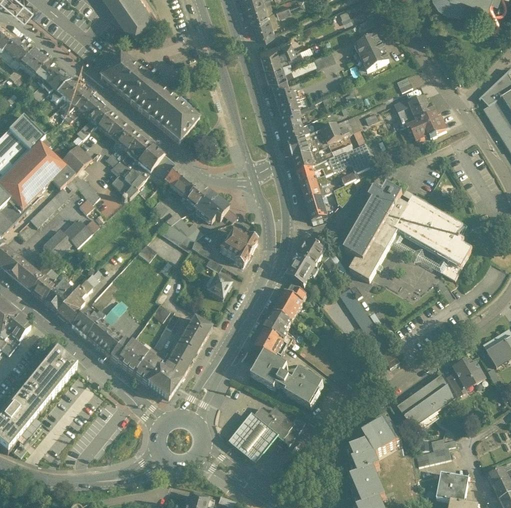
[(109,0),(131,31),(155,14),(144,0),(109,0)]
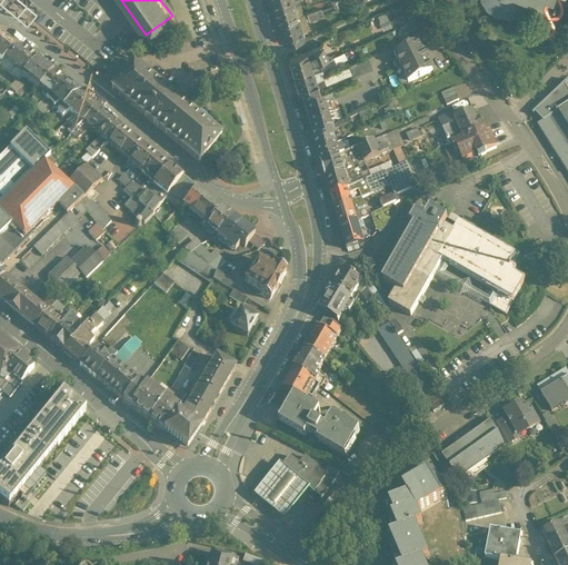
[(272,1),(272,2),(277,18),(296,12),(292,0),(277,0),(272,1)]
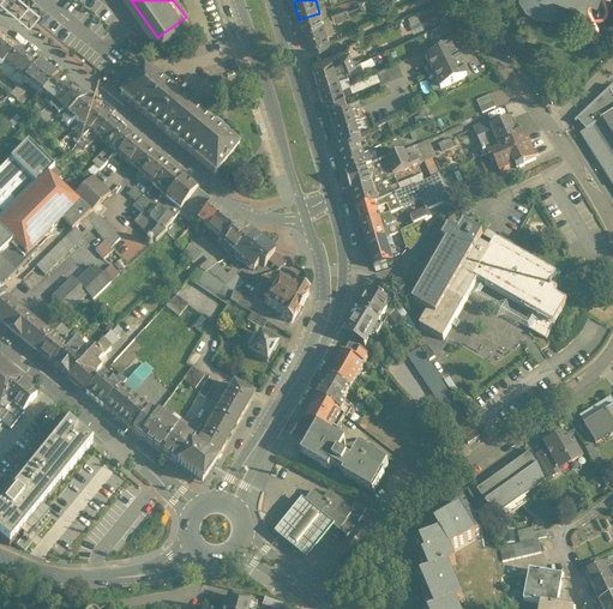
[(350,0),(344,2),(347,12),(356,8),(353,0),(350,0)]
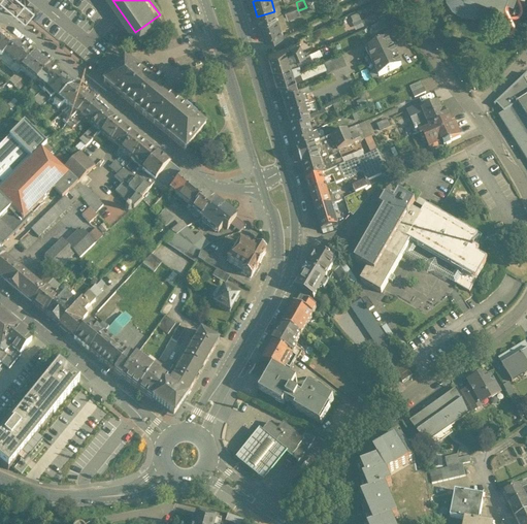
[(453,0),(454,1),(462,6),(472,8),(482,5),(488,0),(453,0)]
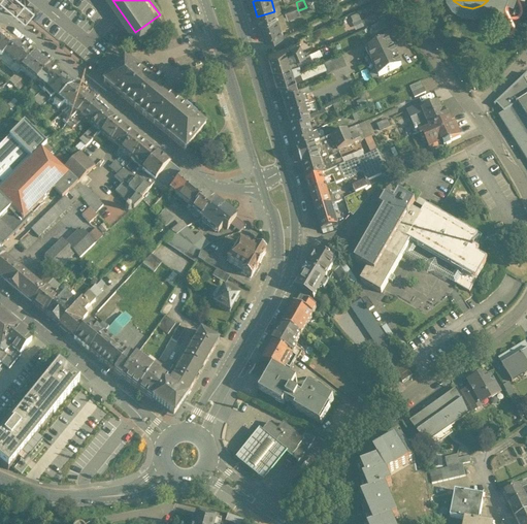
[(296,2),(286,6),(284,6),(287,14),(298,10),(296,2)]
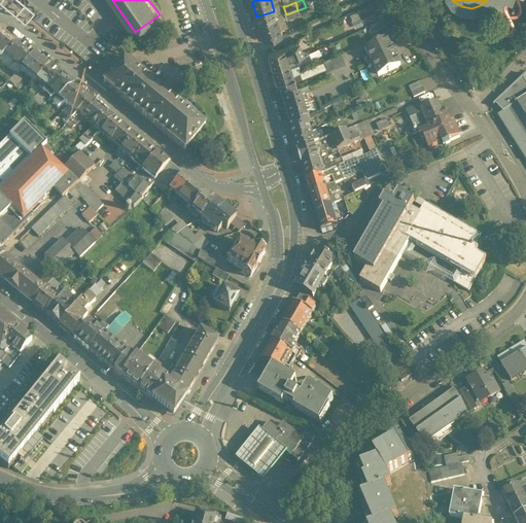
[(358,13),(365,10),(362,3),(356,6),(358,13)]
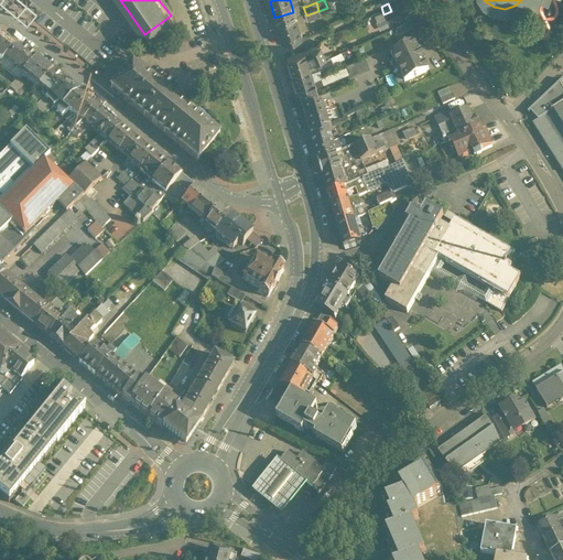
[(399,10),(385,17),(388,22),(402,15),(399,10)]
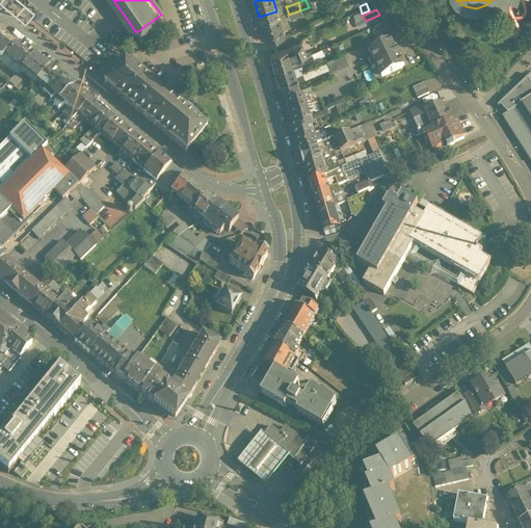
[(276,11),(259,17),(265,35),(283,30),(277,11),(276,11)]
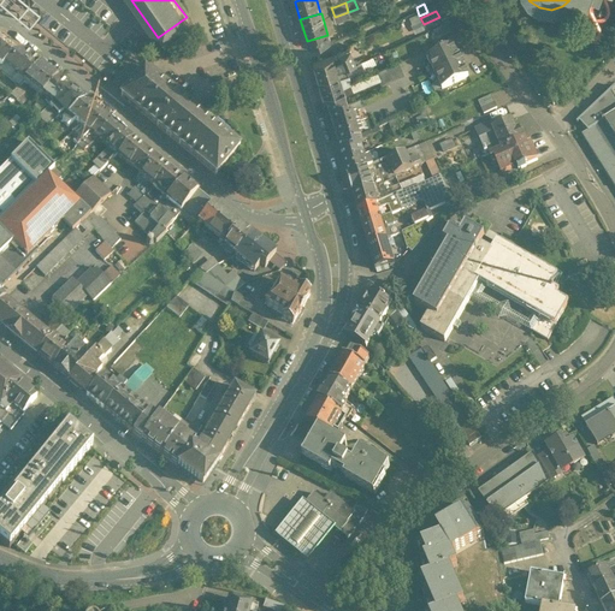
[(447,21),(431,27),(433,35),(449,28),(447,21)]
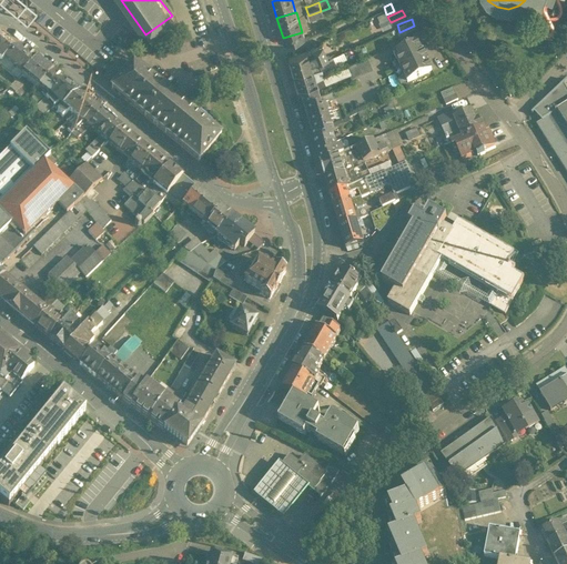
[(7,32),(0,39),(0,59),(3,56),(17,40),(7,32)]
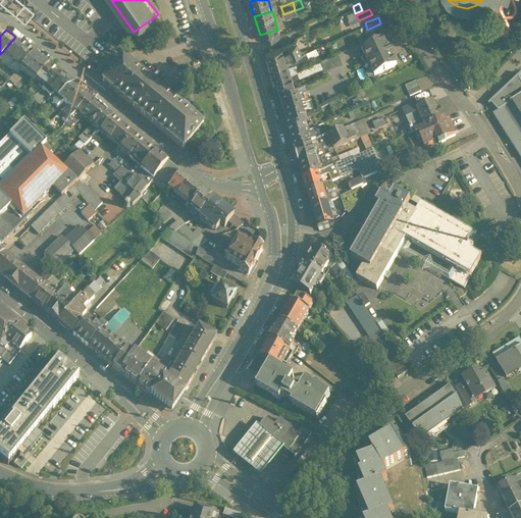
[(383,35),(361,46),(373,72),(396,61),(393,54),(393,52),(392,50),(391,50),(388,46),(389,46),(388,43),(386,43),(383,35)]
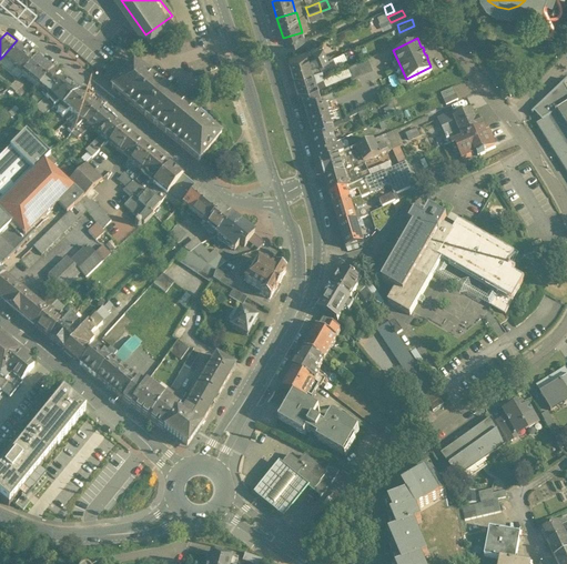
[(321,39),(310,44),(310,46),(306,47),(310,61),(327,53),(321,39)]
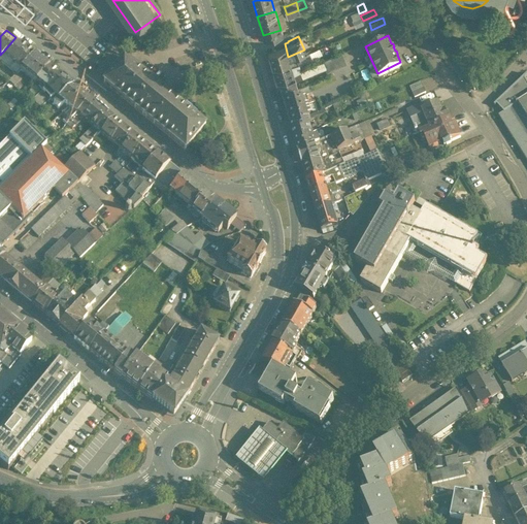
[(33,52),(15,37),(3,52),(20,66),(33,52)]
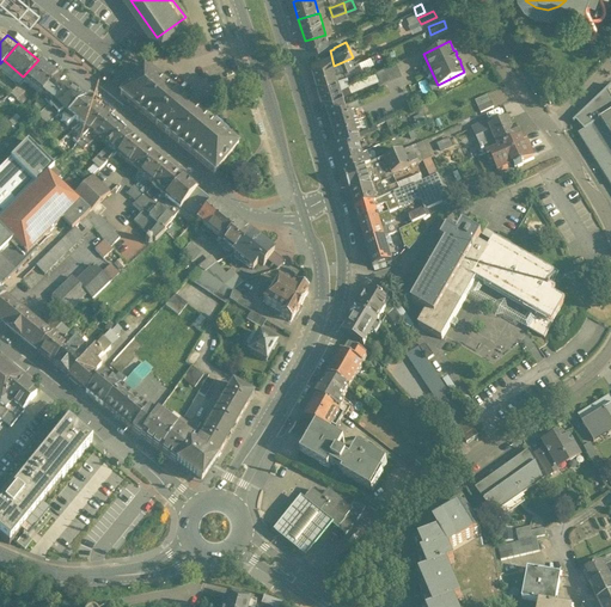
[(330,50),(310,56),(315,73),(335,67),(334,66),(330,50)]
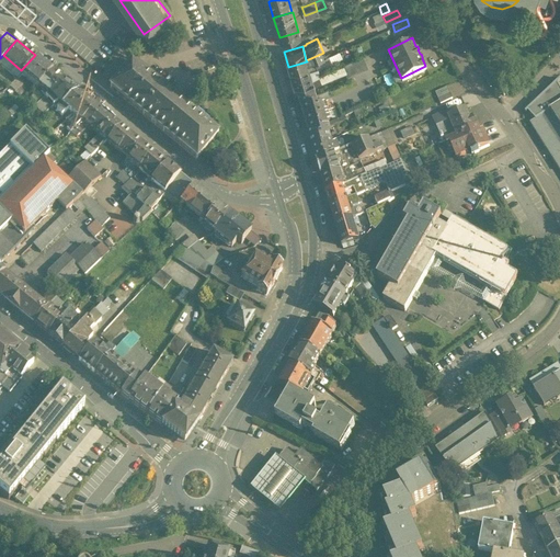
[(323,53),(306,60),(307,61),(308,67),(316,64),(316,65),(331,58),(328,52),(323,53)]
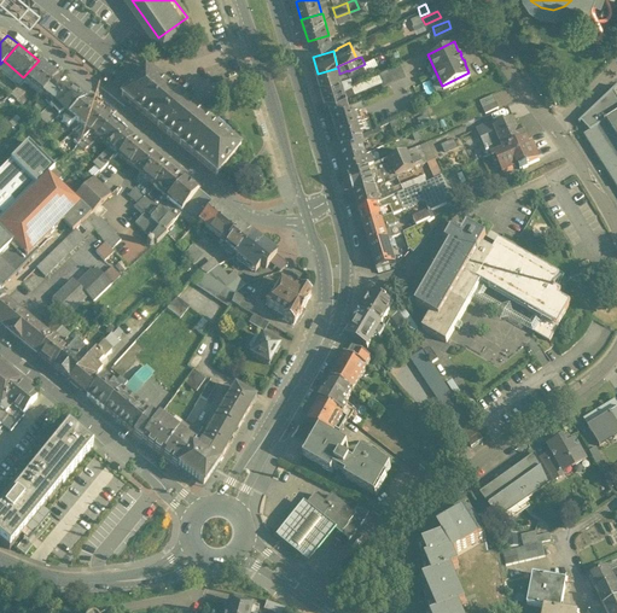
[(399,58),(377,66),(380,75),(379,75),(382,80),(403,70),(399,58)]
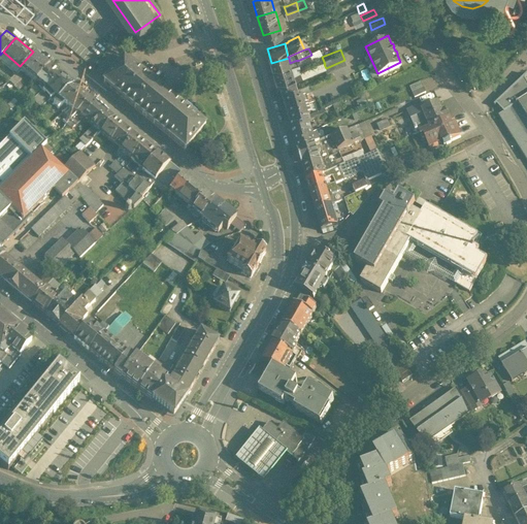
[(48,64),(33,52),(20,66),(19,67),(34,79),(35,78),(48,64)]
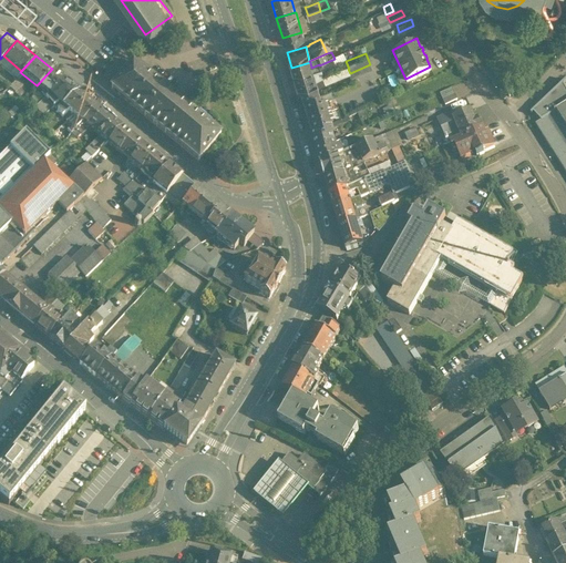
[(164,85),(133,59),(132,58),(131,60),(111,83),(112,83),(110,84),(112,85),(126,98),(125,99),(127,100),(129,100),(143,112),(165,130),(196,155),(197,157),(198,155),(218,132),(219,131),(218,130),(186,103),(165,85),(164,85)]
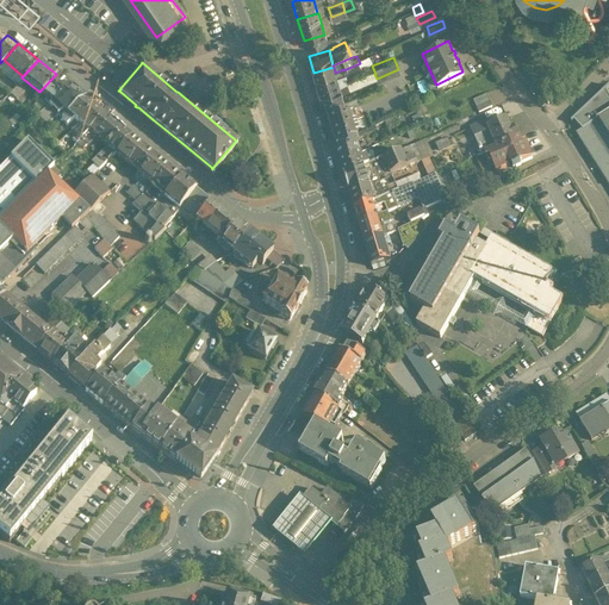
[(372,66),(337,81),(339,83),(318,89),(323,106),(343,100),(342,98),(343,98),(340,88),(374,74),(376,74),(372,66)]
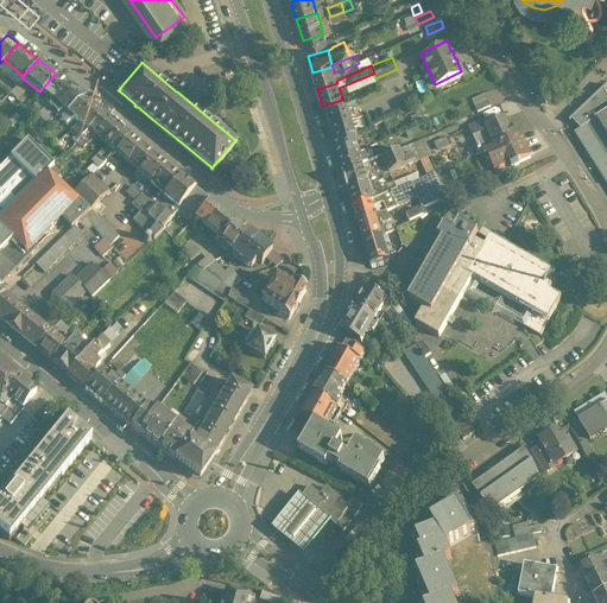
[(333,67),(313,73),(317,89),(337,83),(336,81),(334,73),(333,67)]
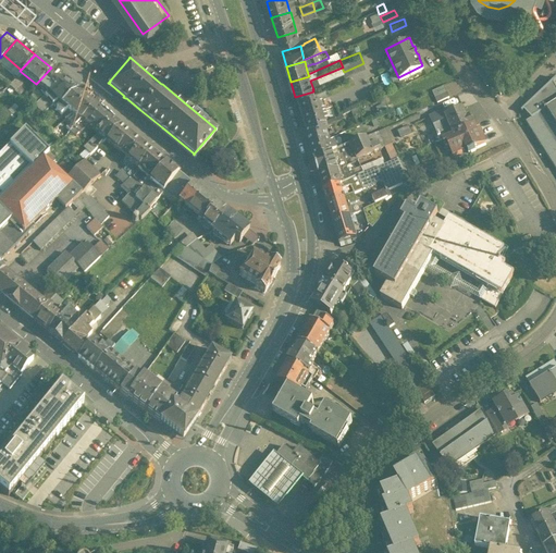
[(51,68),(37,83),(42,87),(40,90),(44,93),(48,89),(48,88),(61,76),(51,68)]
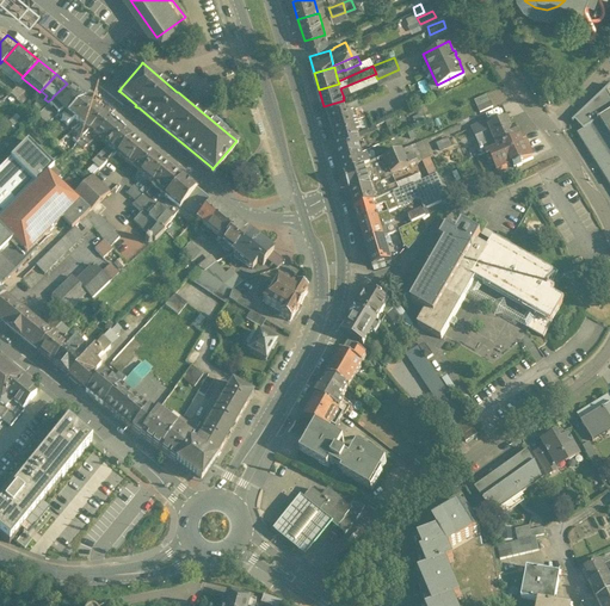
[(609,82),(571,118),(572,119),(574,117),(583,127),(597,117),(599,116),(609,109),(609,93),(607,88),(609,85),(609,82)]
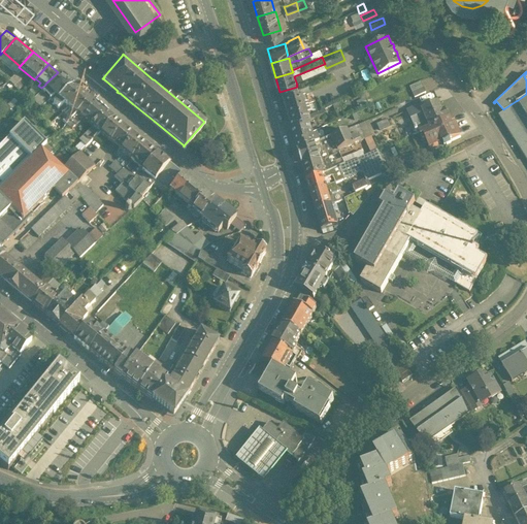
[(14,72),(7,78),(17,88),(21,84),(17,80),(20,77),(14,72)]
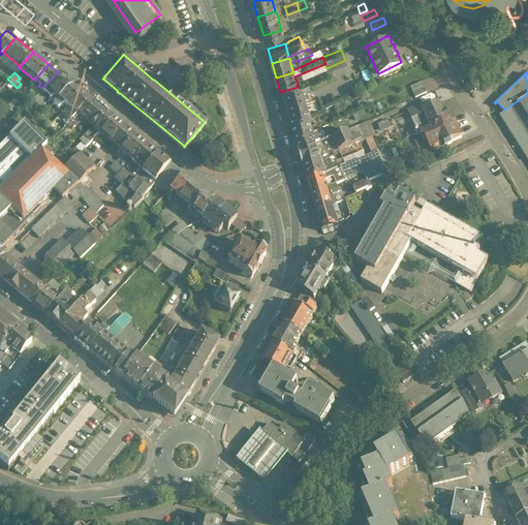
[(72,84),(58,72),(45,84),(45,85),(49,88),(44,94),(52,102),(55,100),(58,97),(58,96),(72,84)]
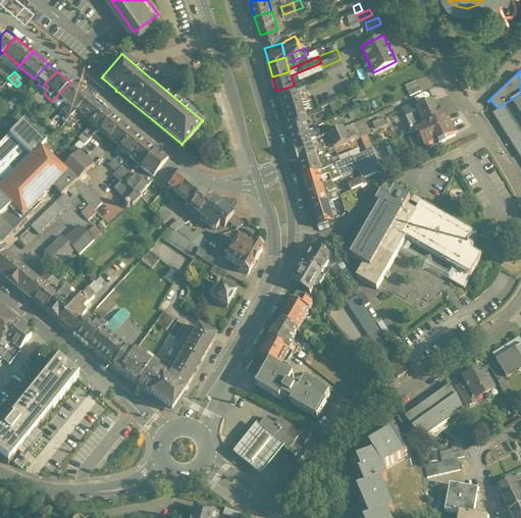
[(312,74),(304,79),(307,88),(316,83),(312,74)]
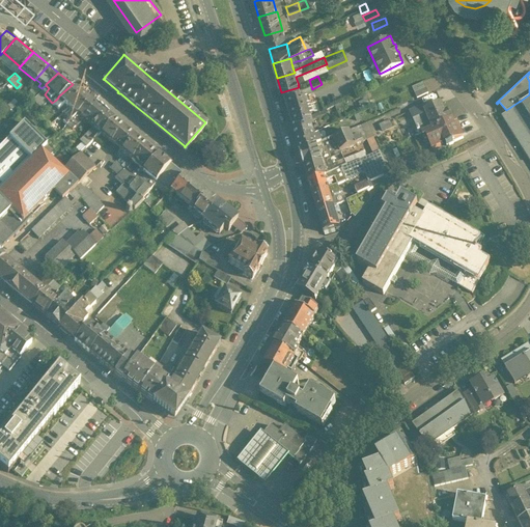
[(422,79),(411,84),(416,94),(427,89),(422,79)]
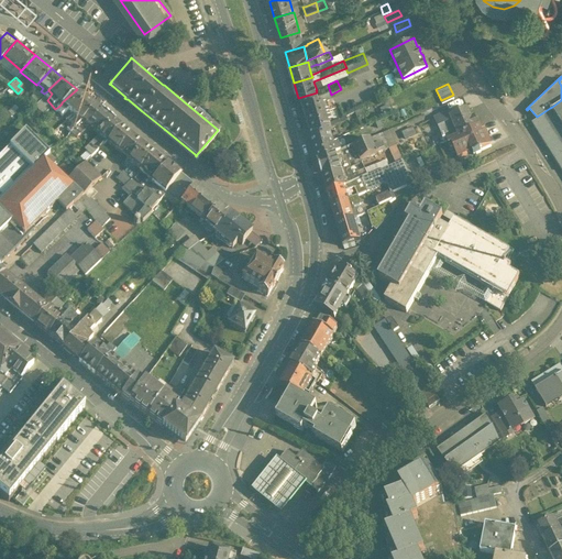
[(317,90),(316,90),(317,92),(298,98),(308,131),(327,123),(326,123),(328,122),(328,121),(322,100),(332,97),(331,95),(328,85),(317,90)]
